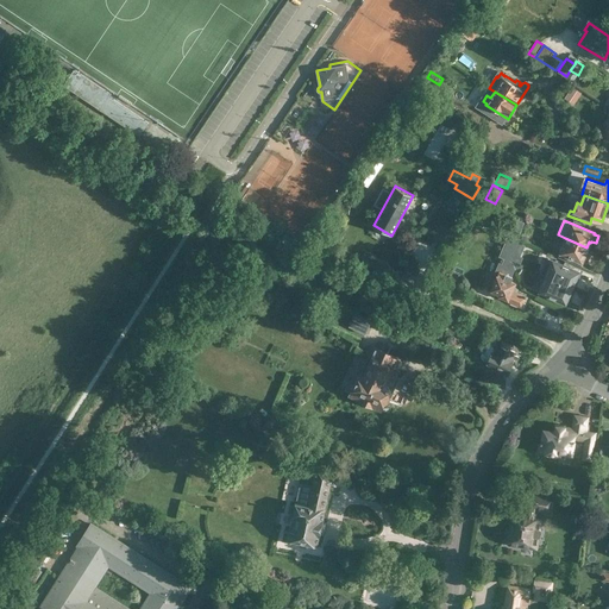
[(509,267),(520,238),(509,234),(501,257),(504,257),(502,263),(500,262),(496,271),(500,272),(491,290),(501,294),(500,295),(501,296),(502,297),(522,306),(527,295),(513,290),(516,282),(512,281),(513,277),(509,275),(512,270),(508,269),(509,267)]
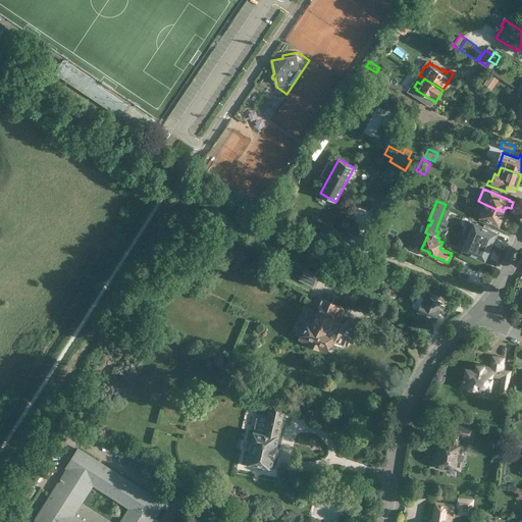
[(503,212),(484,204),(482,209),(483,209),(480,217),(499,224),(500,223),(504,225),(506,219),(502,217),(503,216),(502,216),(503,212)]
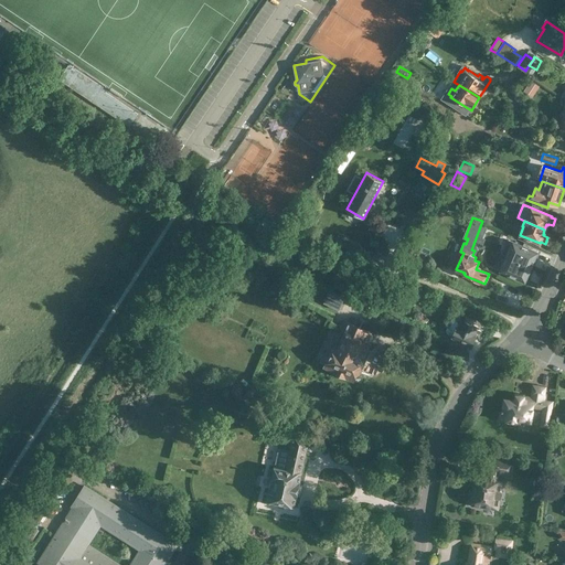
[(507,256),(531,266),(536,252),(509,240),(505,246),(510,247),(507,256)]
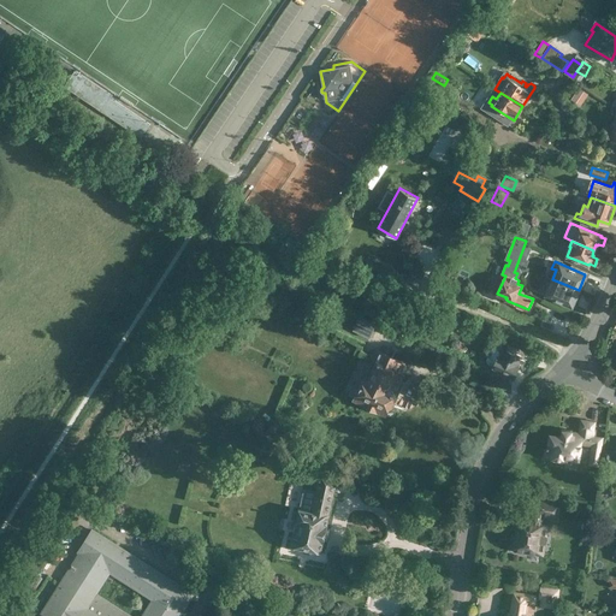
[(528,268),(526,267),(519,264),(523,276),(526,274),(528,268)]
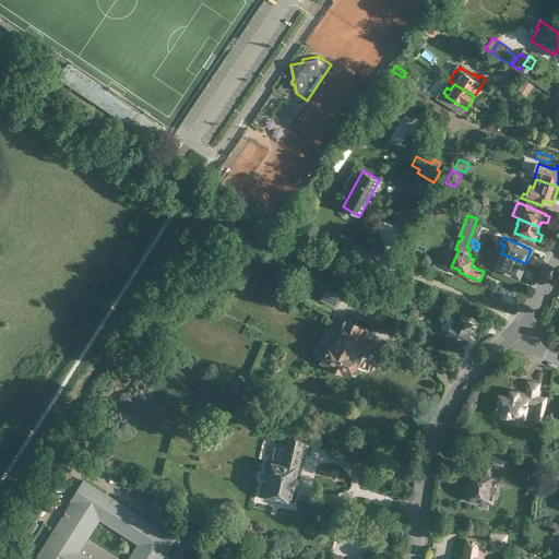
[(519,277),(525,263),(501,253),(495,268),(519,277)]
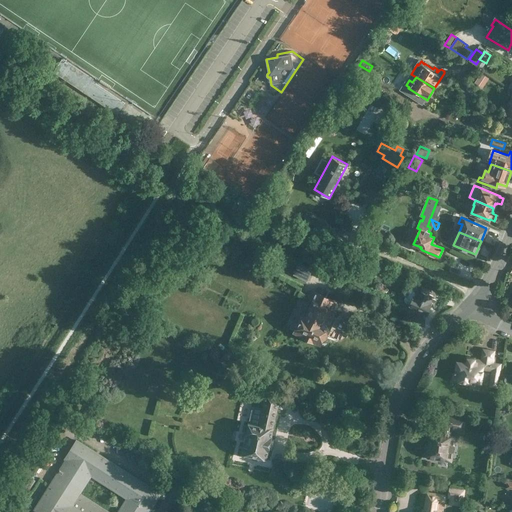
[(293,275),(307,281),(312,269),(299,263),(293,275)]
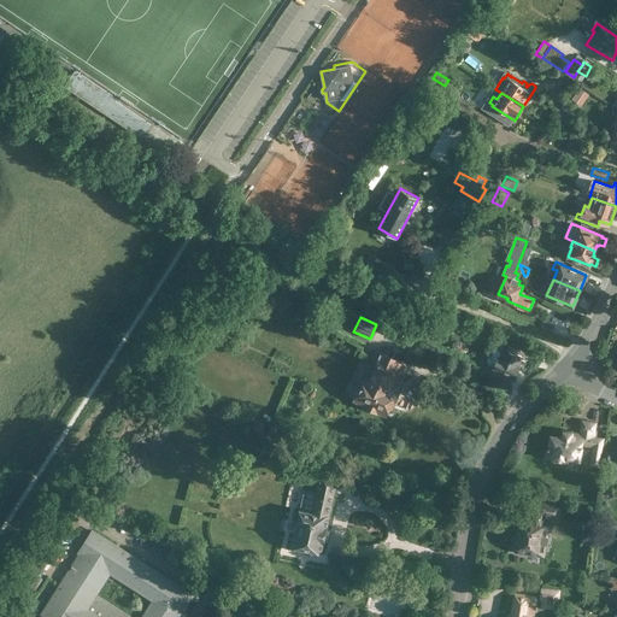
[(523,370),(526,366),(528,359),(517,354),(518,350),(498,340),(495,346),(497,346),(492,357),(488,358),(487,360),(488,365),(500,371),(499,374),(500,375),(500,377),(504,378),(506,376),(513,380),(519,369),(523,370)]
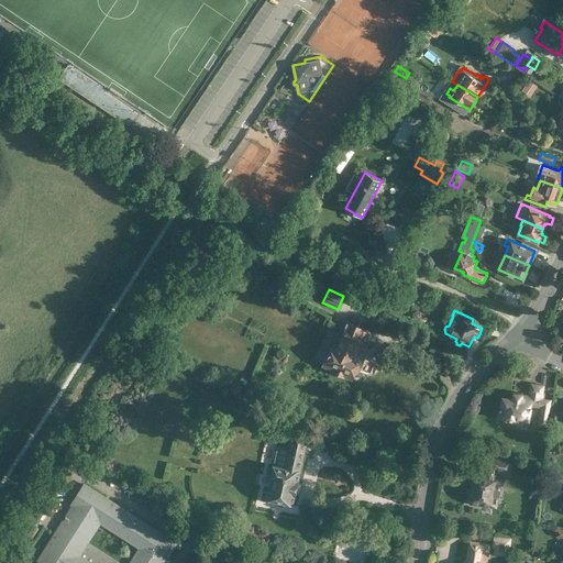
[(357,364),(368,342),(362,339),(366,330),(343,319),(339,328),(341,329),(324,364),(350,377),(352,376),(354,372),(356,371),(360,365),(357,364)]
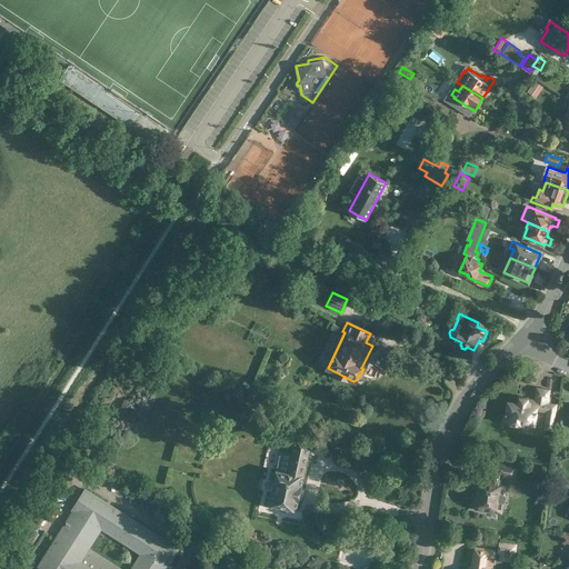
[(547,405),(549,389),(536,388),(535,399),(518,397),(518,403),(508,401),(506,411),(503,411),(501,422),(533,427),(536,409),(547,410),(545,428),(552,429),(556,406),(547,405)]
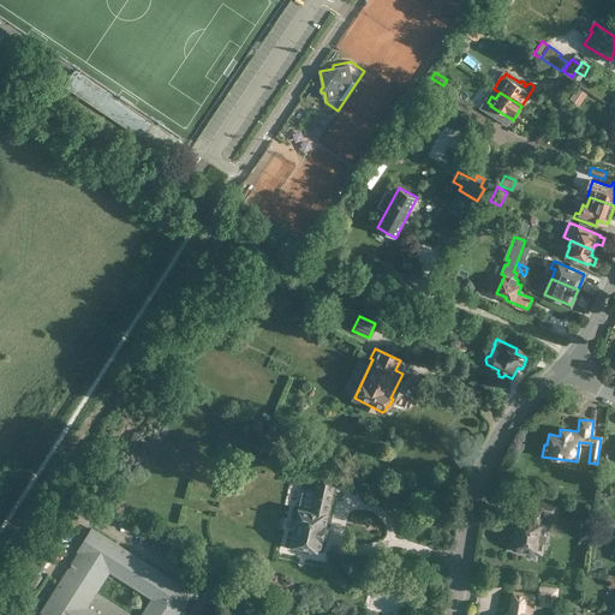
[(608,469),(611,449),(603,449),(601,466),(608,469)]
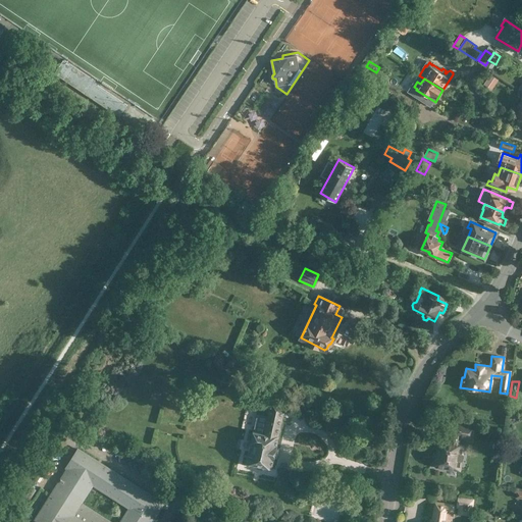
[(259,393),(248,389),(247,389),(245,398),(257,401),(259,393)]
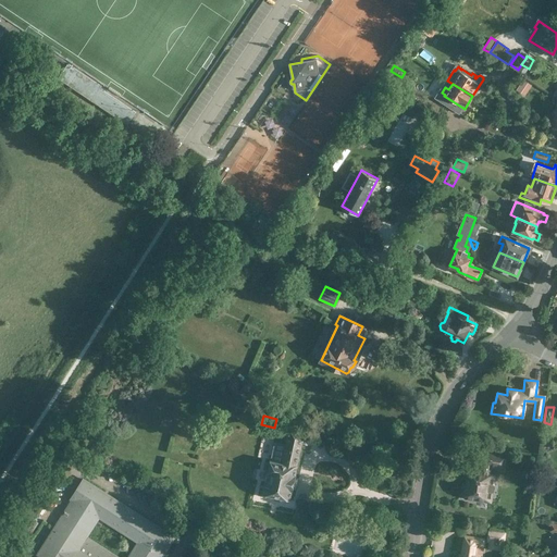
[(291,499),(306,430),(288,426),(285,444),(279,443),(274,461),(270,460),(267,462),(265,468),(268,471),(263,494),(265,497),(271,498),(274,496),(280,497),(281,500),(286,502),(289,499),(291,499)]
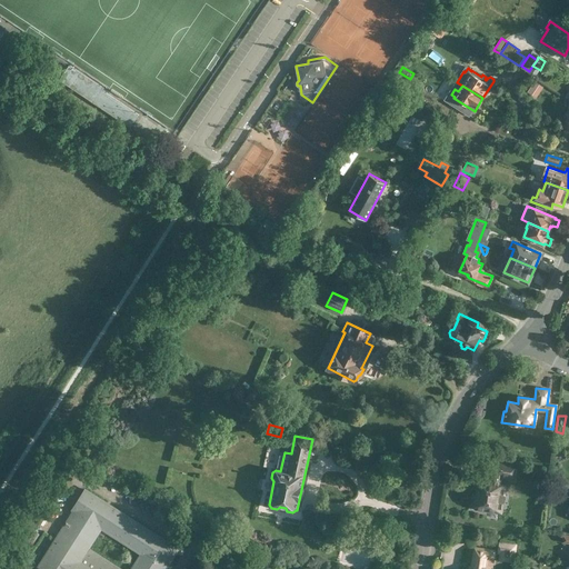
[(515,478),(518,463),(496,460),(493,475),(496,475),(493,481),(480,479),(475,508),(496,511),(498,501),(500,501),(503,500),(505,495),(502,492),(499,491),(502,476),(508,477),(515,478)]
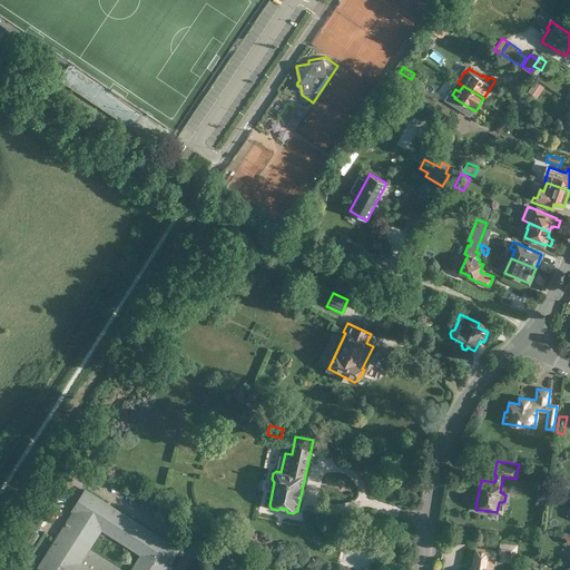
[(166,569),(179,550),(87,491),(39,567),(43,569),(166,569)]
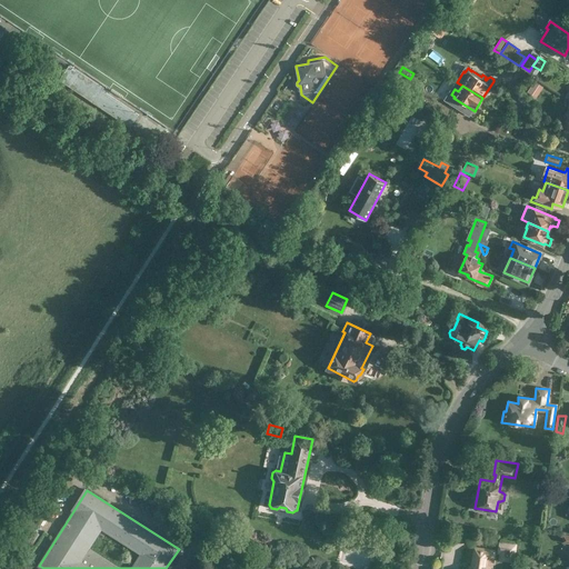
[(358,550),(361,540),(363,531),(348,527),(346,536),(342,546),(358,550)]
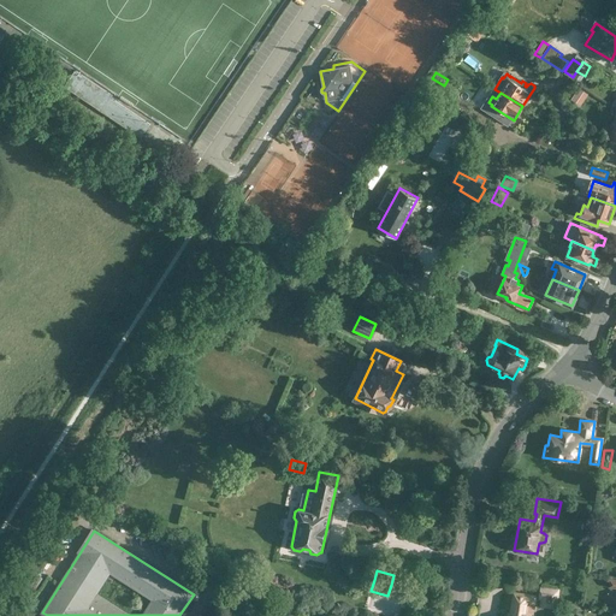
[(557,605),(558,600),(560,590),(539,586),(538,597),(543,598),(543,603),(557,605)]
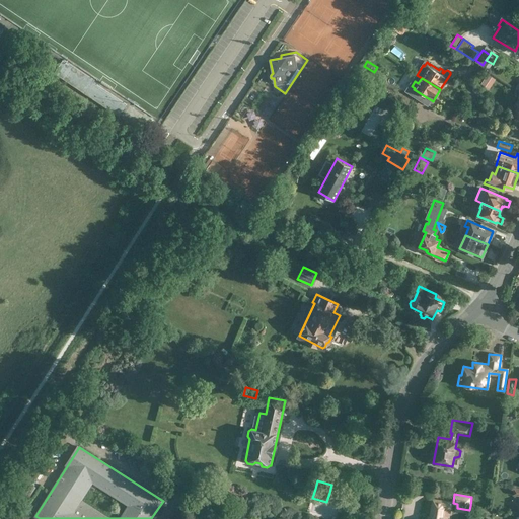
[(448,518),(450,508),(451,503),(433,501),(430,517),(429,517),(428,518),(448,518)]
